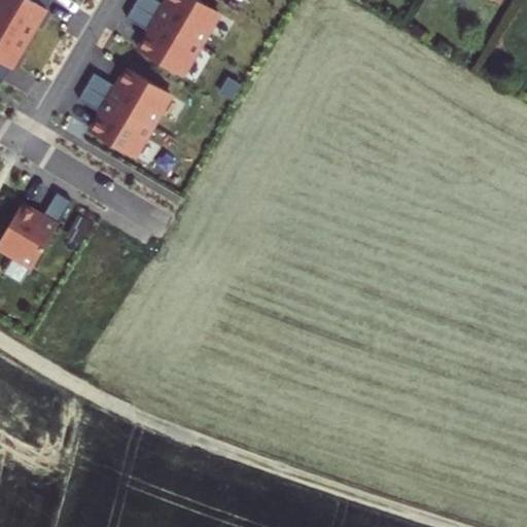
[(0,0),(0,23),(30,40),(53,0),(0,0)]
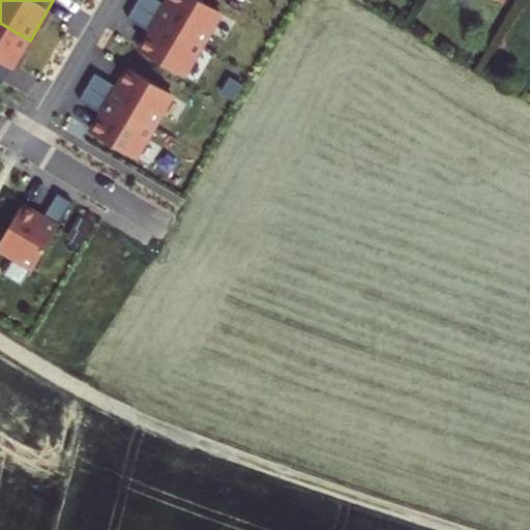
[(155,0),(139,0),(136,6),(201,45),(219,12),(198,0),(171,0),(168,7),(155,0)]
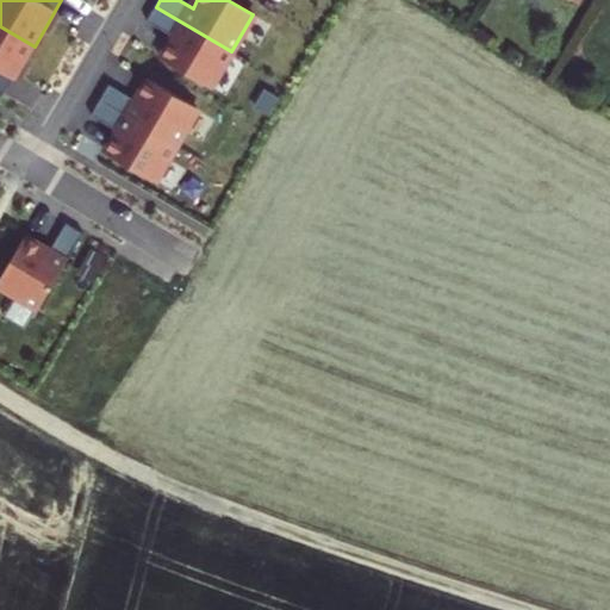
[(156,7),(148,23),(174,39),(162,61),(210,88),(231,51),(156,7)]
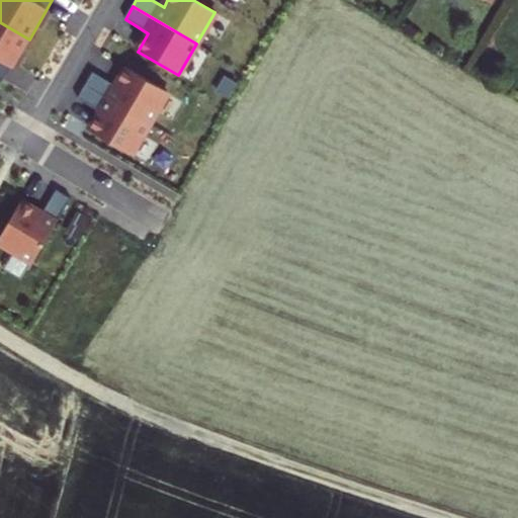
[(29,39),(0,22),(0,78),(4,81),(12,70),(29,39)]
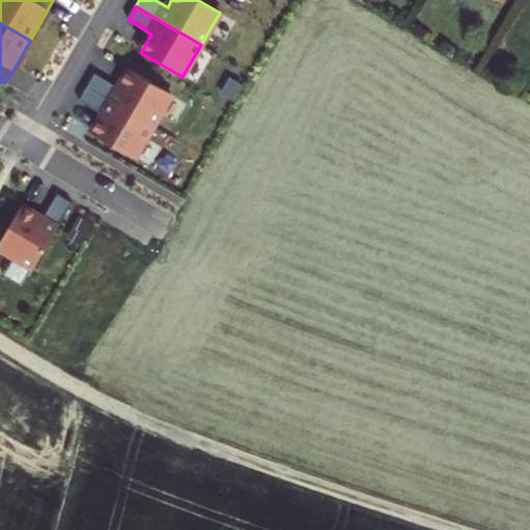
[(95,75),(87,88),(152,127),(172,95),(130,70),(119,89),(95,75)]
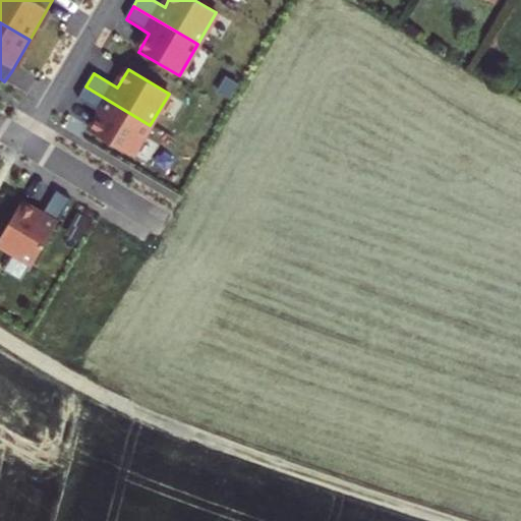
[(85,87),(78,100),(102,114),(91,132),(131,157),(150,125),(85,87)]
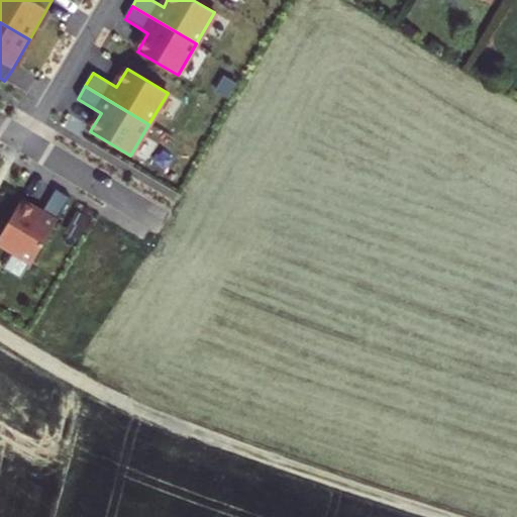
[(21,203),(0,241),(0,246),(33,267),(72,200),(57,191),(42,215),(21,203)]
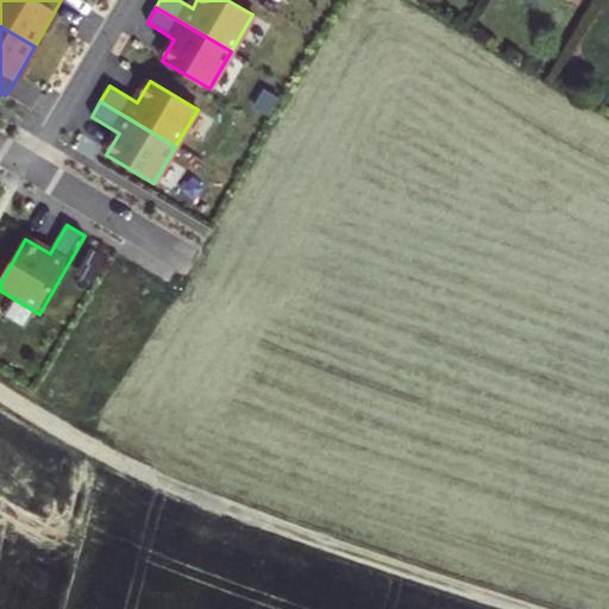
All buildings are outlined.
